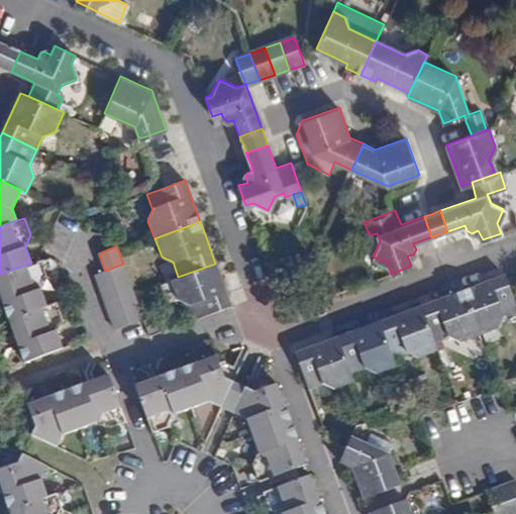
[(31,263),(0,274),(0,295),(8,319),(46,305),(40,288),(45,276),(39,260),(31,263)]
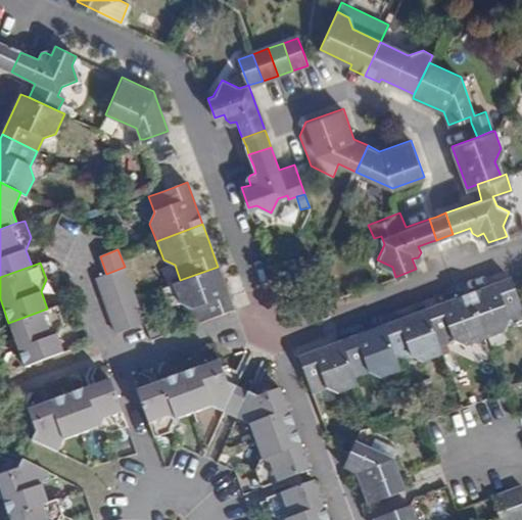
[(95,278),(100,292),(130,281),(125,267),(106,274),(95,278)]
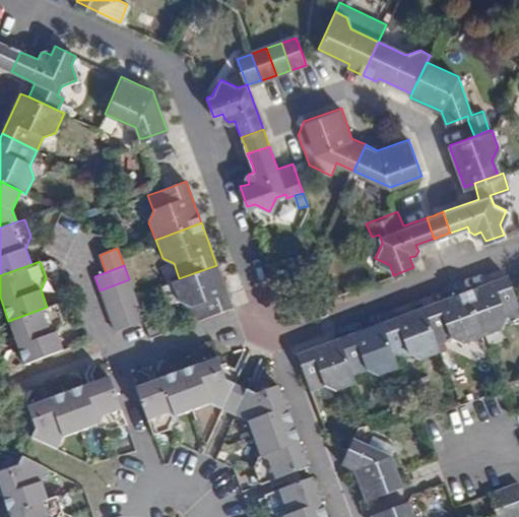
[(196,320),(232,307),(223,285),(216,265),(179,278),(172,281),(179,301),(191,307),(196,320)]
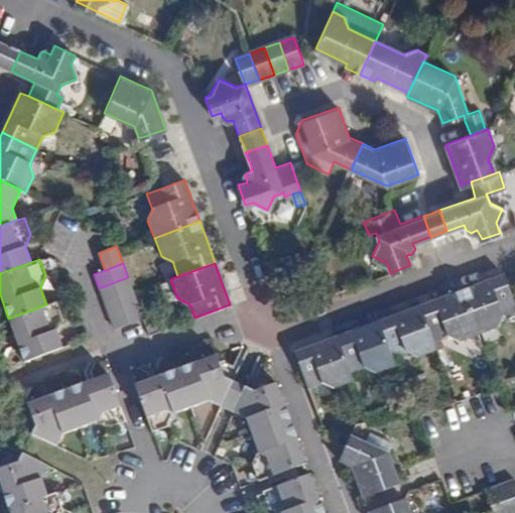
[(486,281),(462,290),(478,334),(496,327),(500,315),(514,309),(514,304),(504,275),(486,281)]
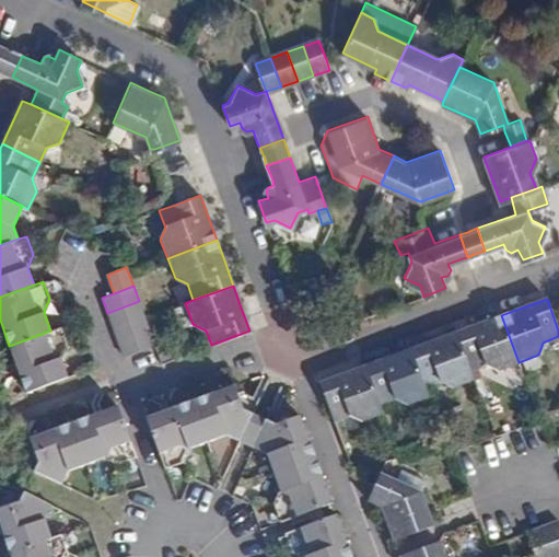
[(107,313),(113,327),(144,316),(139,301),(107,313)]
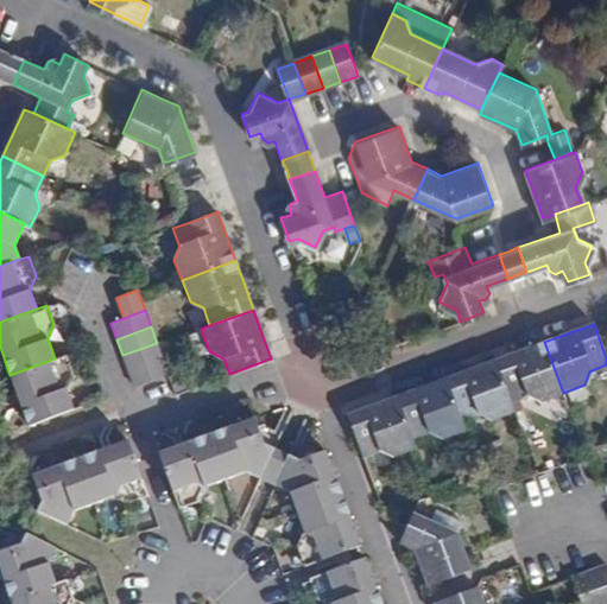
[(526,348),(495,358),(511,400),(518,398),(528,395),(542,401),(563,393),(544,342),(526,348)]
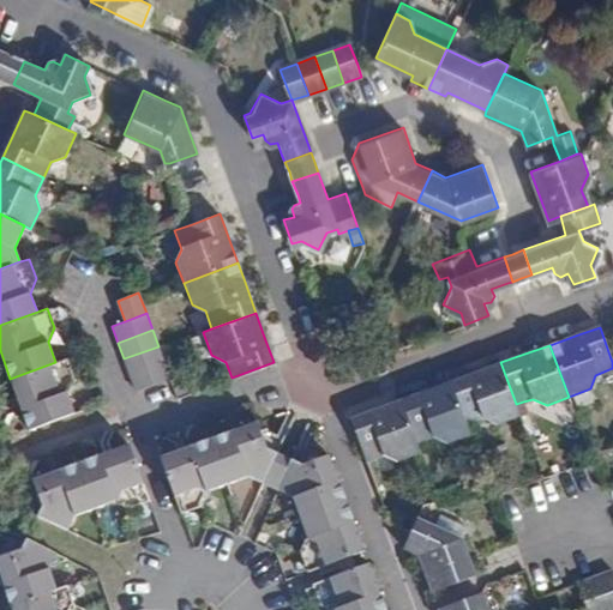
[(124,358),(130,374),(164,362),(158,346),(124,358)]
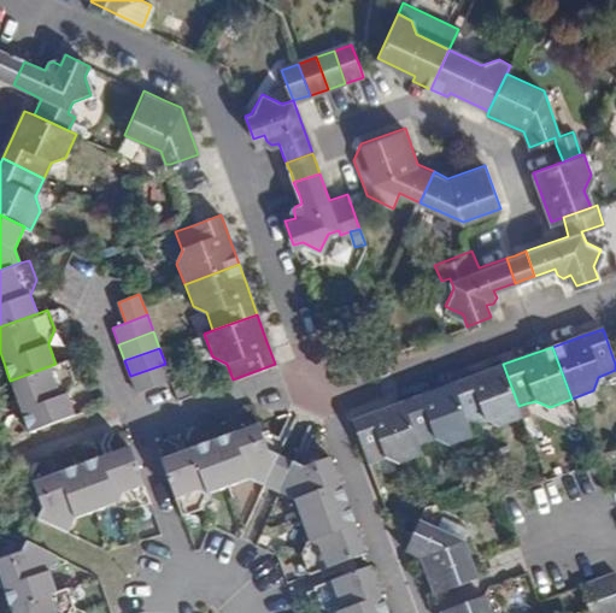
[(56,364),(10,381),(29,431),(75,414),(66,395),(74,379),(65,359),(56,364)]
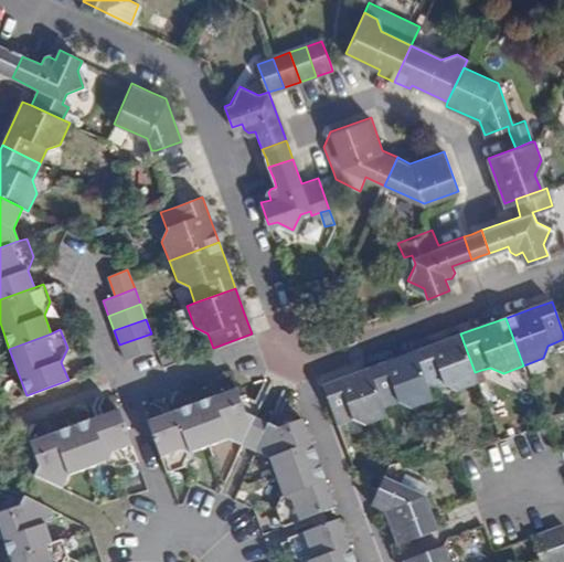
[(125,359),(156,347),(155,345),(151,333),(119,345),(125,359)]
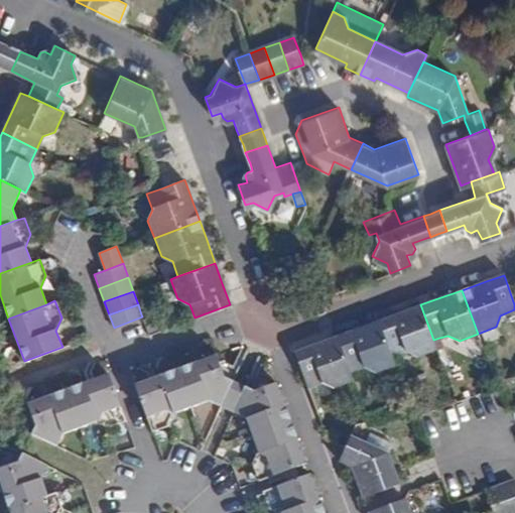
[(411,308),(379,319),(392,355),(403,351),(417,357),(436,350),(433,340),(420,304),(411,308)]
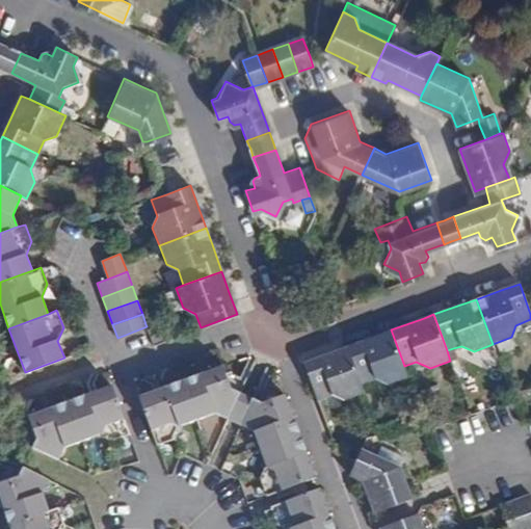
[(169,339),(162,318),(145,324),(147,326),(154,345),(169,339)]
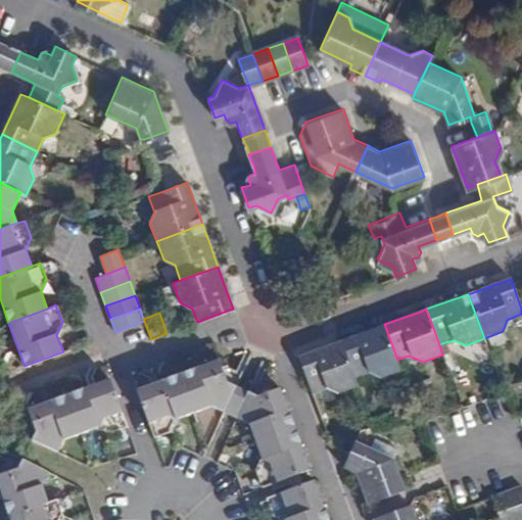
[(362,332),(341,339),(354,376),(368,372),(381,378),(400,370),(397,360),(384,324),(362,332)]
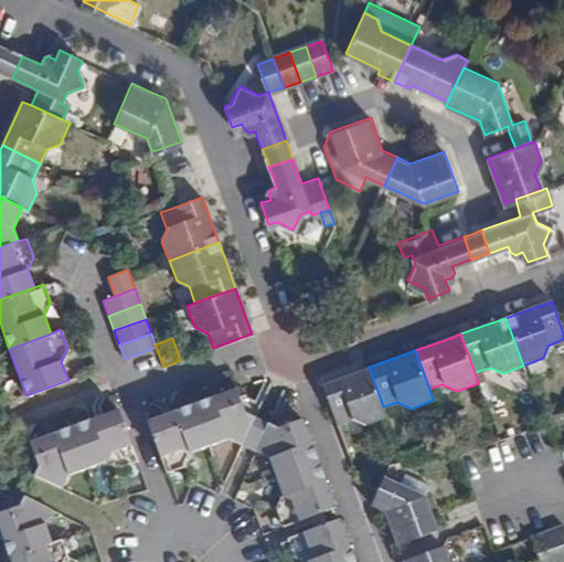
[(323,384),(338,423),(354,417),(369,424),(386,417),(383,406),(369,367),(350,374),(323,384)]
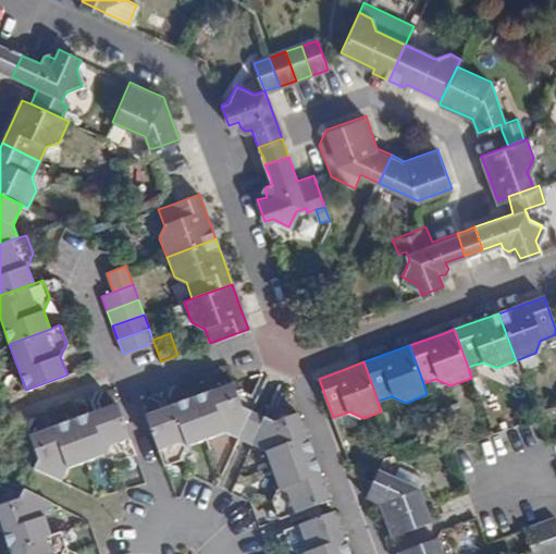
[(468,367),(471,378),(477,392),(483,390),(474,365),(468,367)]
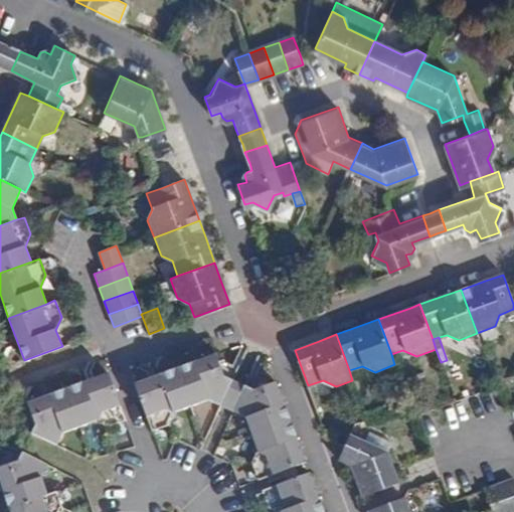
[(215,352),(177,366),(191,404),(207,398),(226,407),(244,415),(251,434),(290,420),(276,381),(267,382),(266,379),(263,379),(250,373),(244,384),(238,382),(233,379),(237,368),(225,363),(224,359),(218,360),(215,352)]
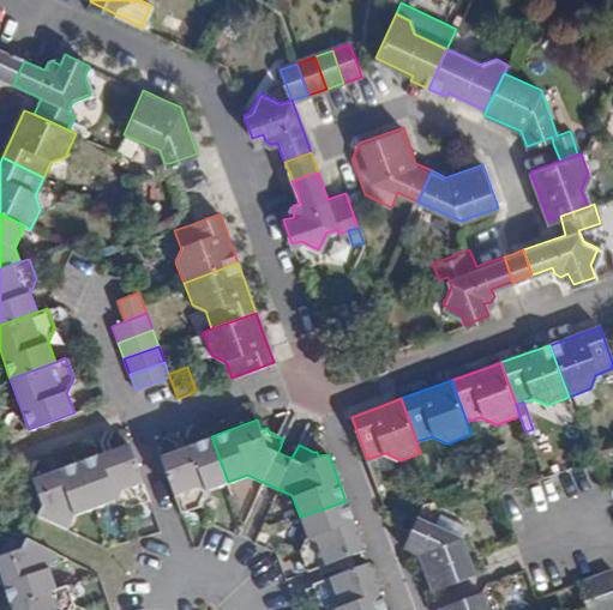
[(228,482),(211,436),(160,454),(182,512),(202,506),(209,489),(228,482)]
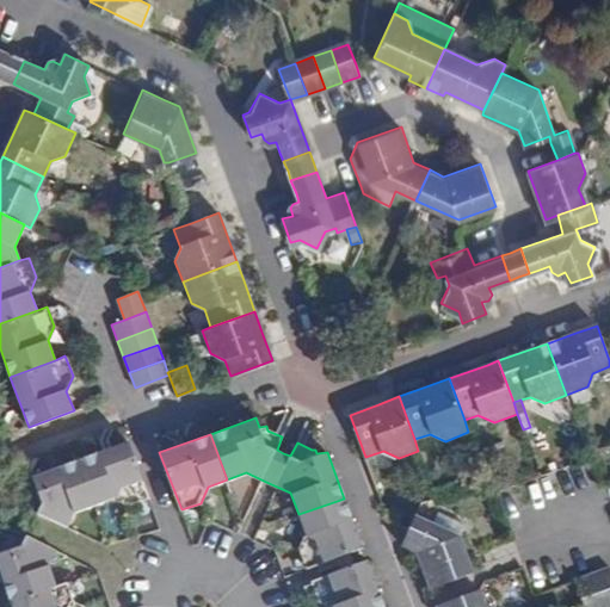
[(128,440),(79,458),(96,505),(118,496),(131,502),(148,497),(128,440)]
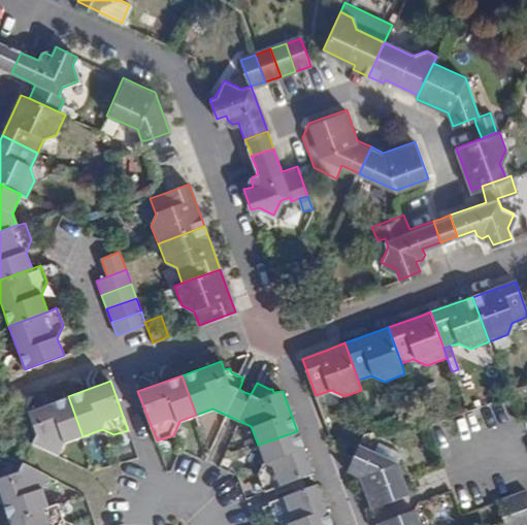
[(83,436),(68,396),(28,412),(30,418),(22,437),(58,455),(64,443),(83,436)]
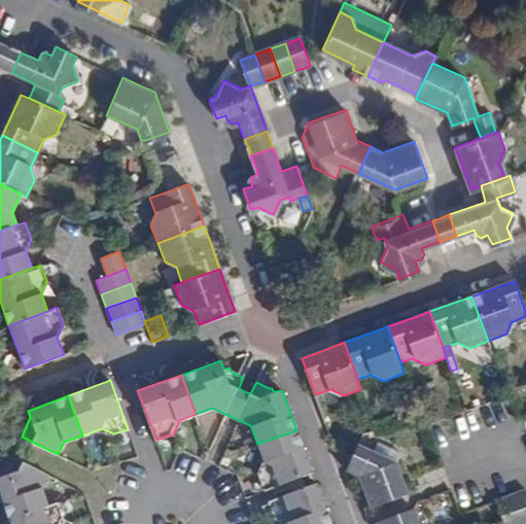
[(359,476),(371,507),(408,493),(402,478),(397,464),(395,463),(372,453),(369,451),(376,431),(375,428),(363,432),(352,456),(347,468),(359,476)]
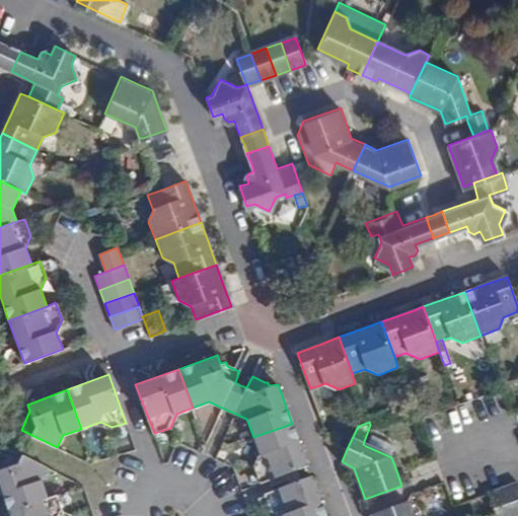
[(308,465),(292,424),(253,437),(260,455),(253,466),(260,483),(308,465)]
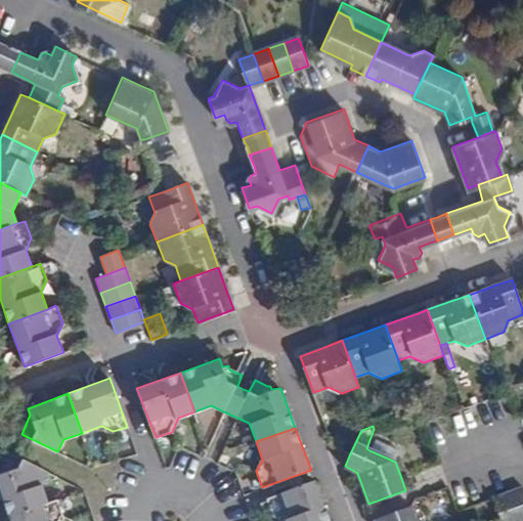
[(369,450),(393,461),(397,449),(376,439),(369,450)]
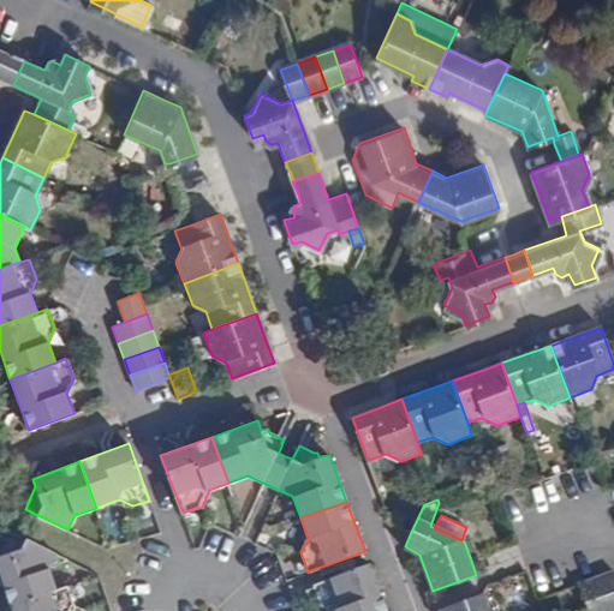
[(0,569),(11,604),(57,588),(49,570),(57,555),(12,533),(5,546),(0,547),(0,569)]
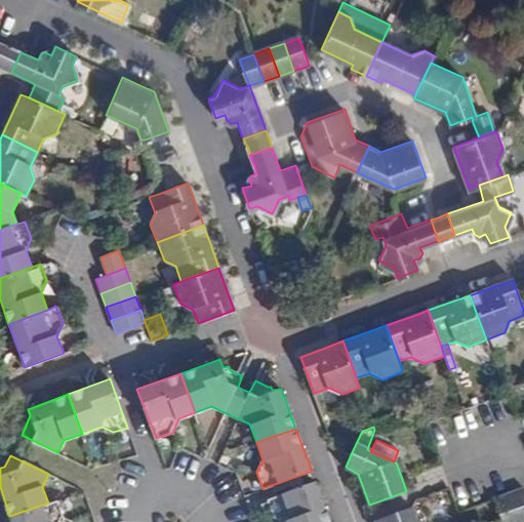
[(330,521),(316,482),(267,499),(273,517),(284,521),(330,521)]
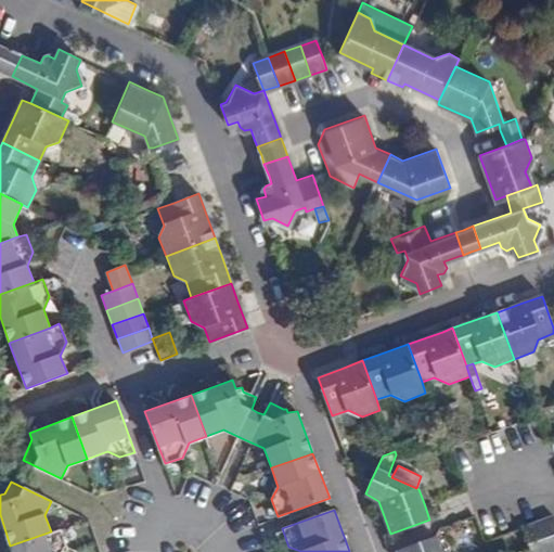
[(549,551),(553,550),(553,515),(538,521),(549,551)]
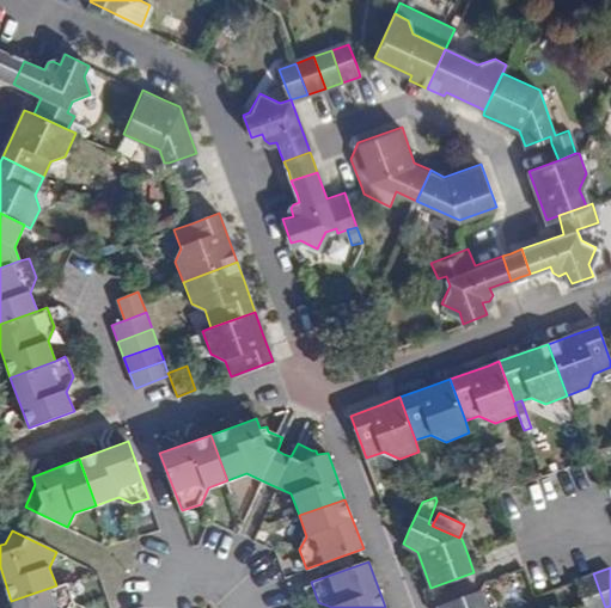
[(605,607),(593,573),(576,579),(586,607),(605,607)]
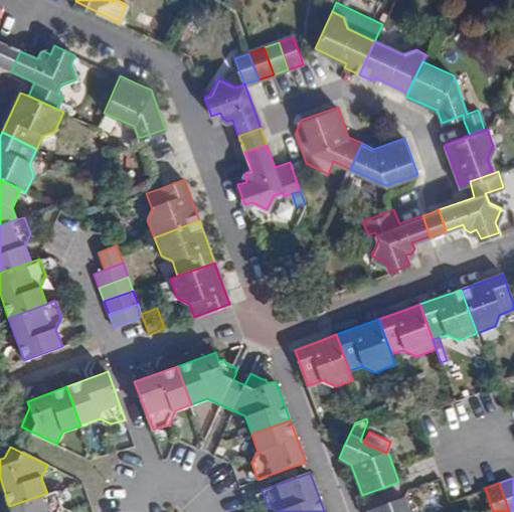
[(58,490),(47,493),(9,506),(11,511),(60,511),(62,507),(58,490)]
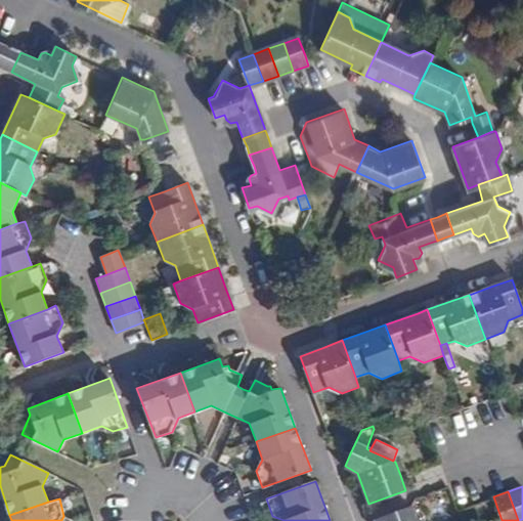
[(415,520),(410,505),(375,518),(375,520),(415,520)]
